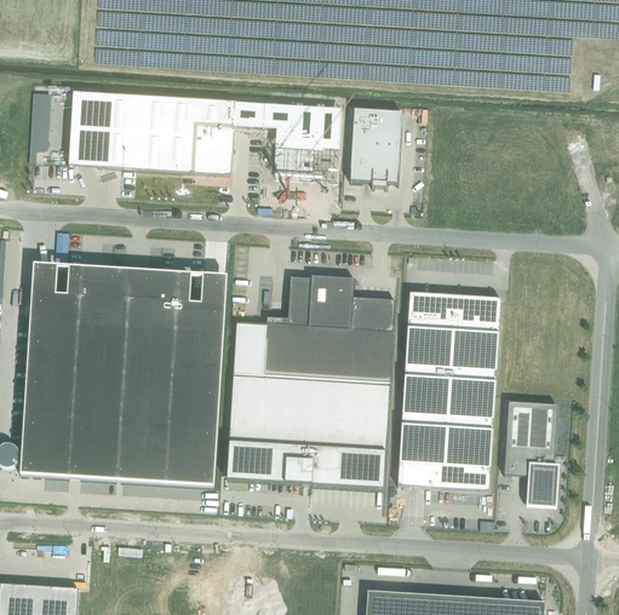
[(105,88),(101,162),(235,171),(240,98),(105,88)]
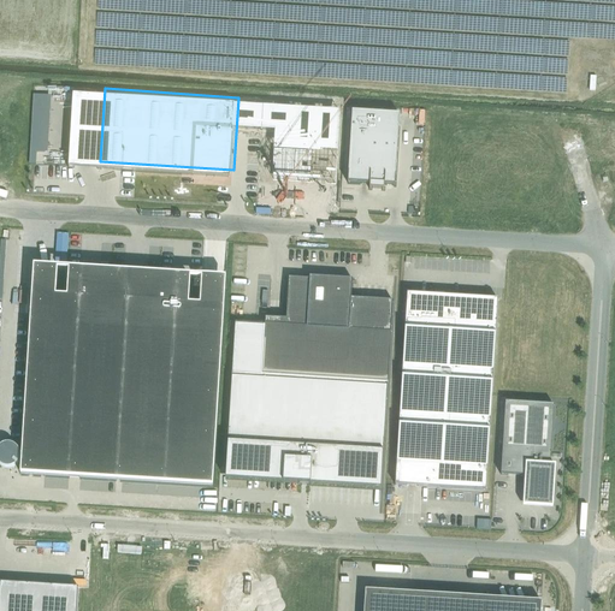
[(234,101),(232,125),(273,128),(271,176),(335,179),(339,107),(234,101)]
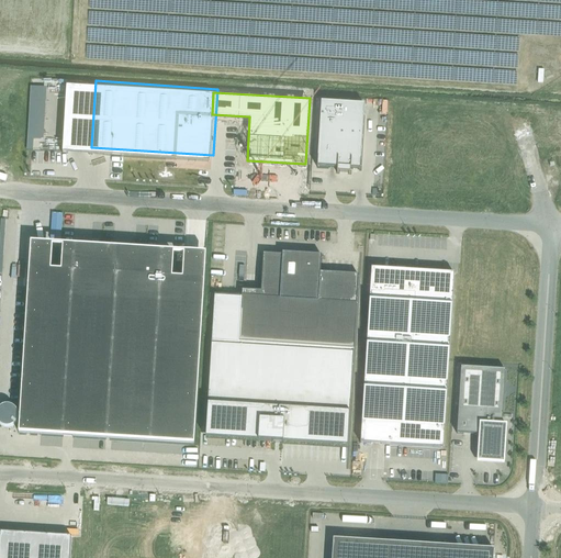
[(320,98),(316,164),(338,165),(338,169),(348,170),(349,166),(359,166),(363,100),(320,98)]
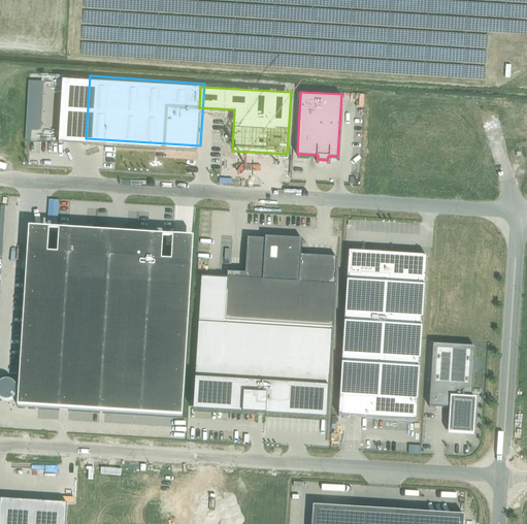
[(26,249),(17,403),(180,414),(191,259),(150,256),(151,231),(59,226),(57,251),(26,249)]
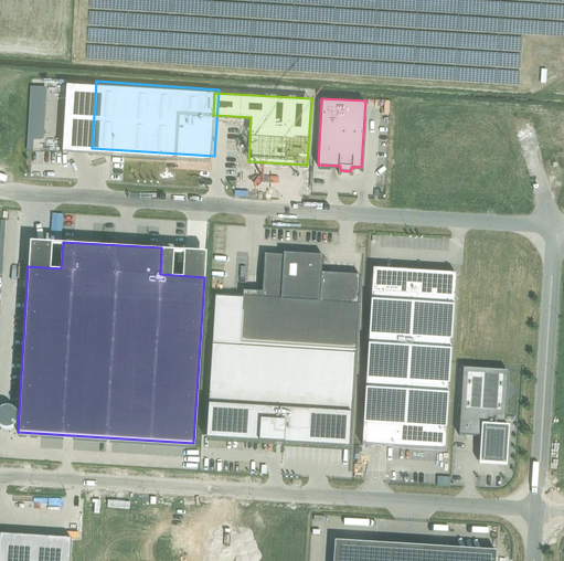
[(321,271),(322,253),(283,251),(283,253),(264,252),(262,289),(242,288),(242,295),(238,340),(354,348),(359,273),(321,271)]
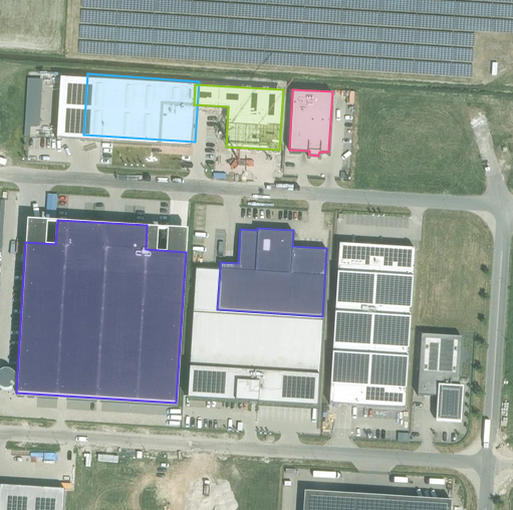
[(338,241),(328,402),(405,407),(415,246),(338,241)]
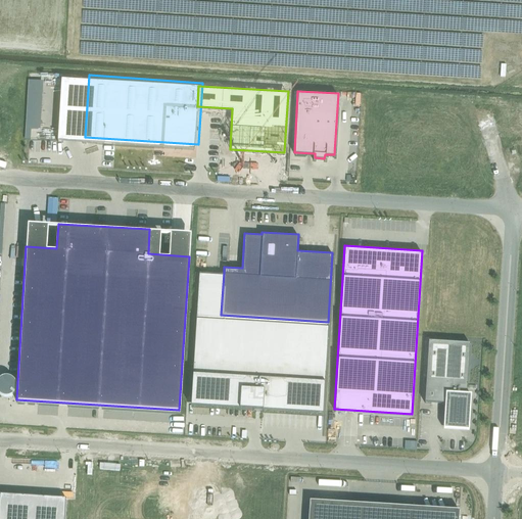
[(196,314),(190,418),(322,426),(328,322),(221,315),(224,273),(199,271),(196,314)]
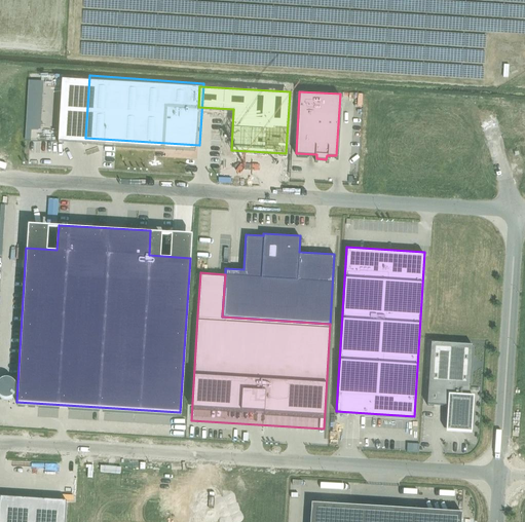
[(426,402),(447,403),(446,429),(471,430),(472,409),(473,395),(469,395),(472,342),(430,340),(426,402)]
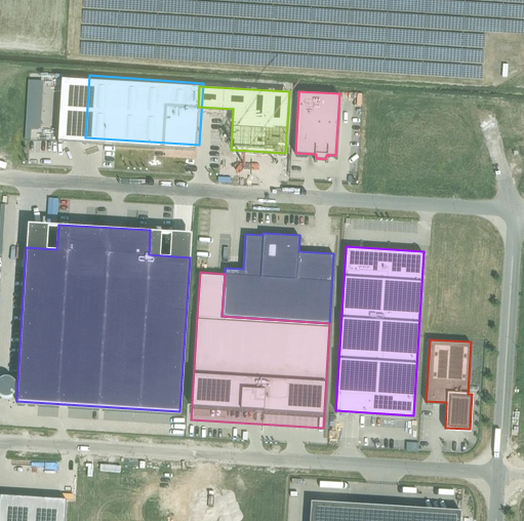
[(14,385),(15,382),(14,378),(12,376),(10,374),(7,373),(4,373),(1,374),(0,374),(0,391),(3,393),(6,393),(9,392),(12,390),(13,388),(14,385)]
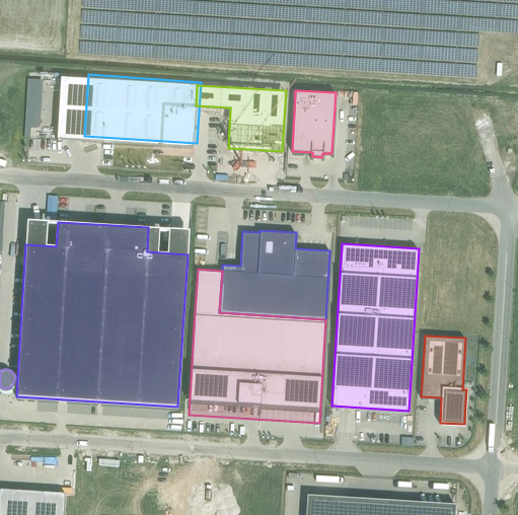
[(399,441),(411,441),(411,434),(399,433),(399,441)]
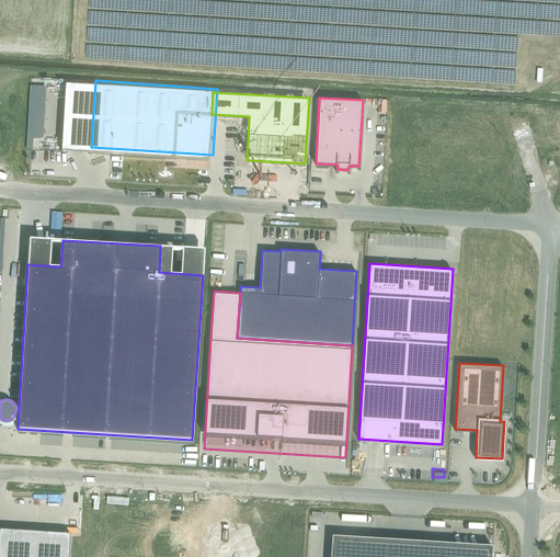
[(0,556),(68,556),(69,532),(0,527),(0,556)]
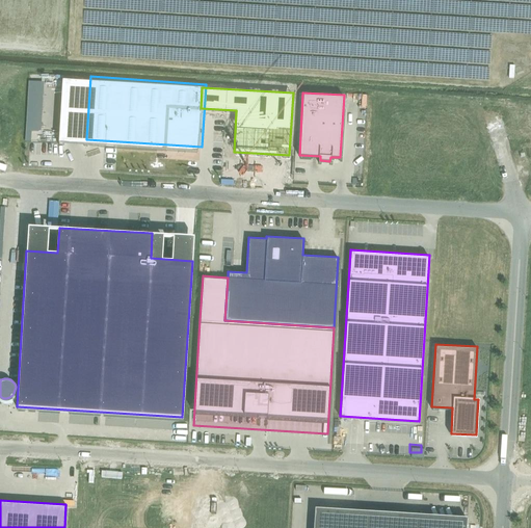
[(465,527),(466,516),(352,509),(352,508),(346,508),(314,506),(313,527),(465,527)]
